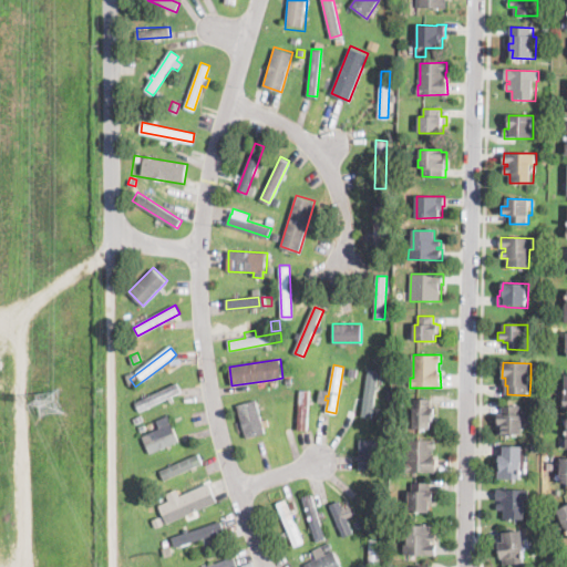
[(346,367),(357,368),(356,377),(346,374),(346,367)]
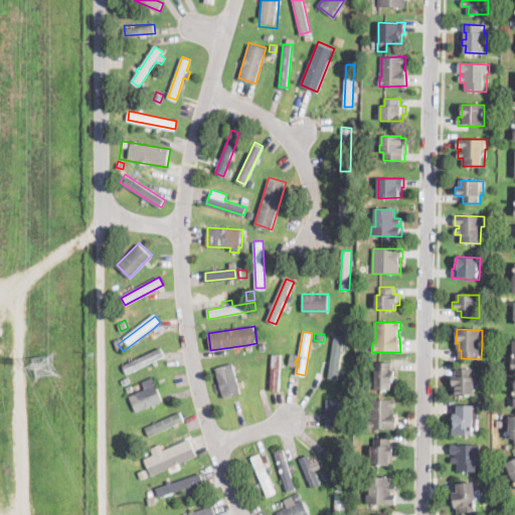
[(344,336),(337,378),(329,377),(335,335),(344,336)]
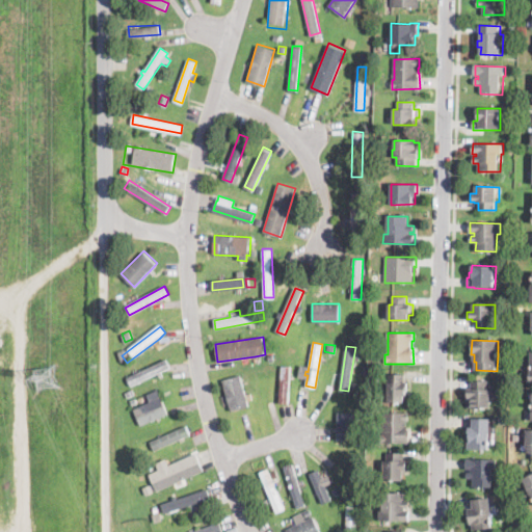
[(130,384),(127,377),(166,358),(170,366),(130,384)]
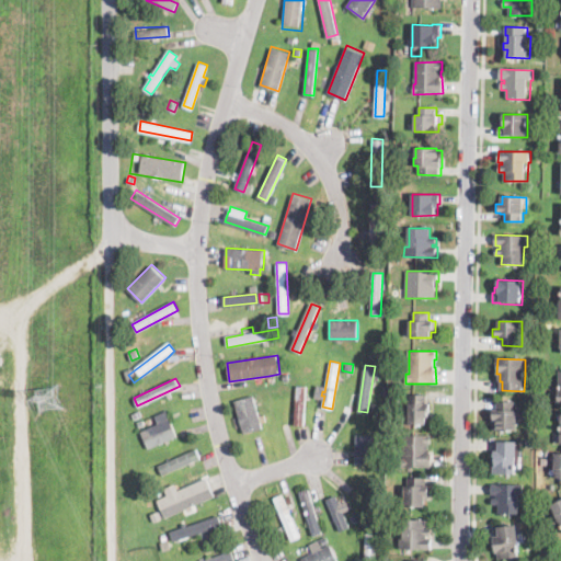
[(306,386),(304,425),(294,424),(296,385),(306,386)]
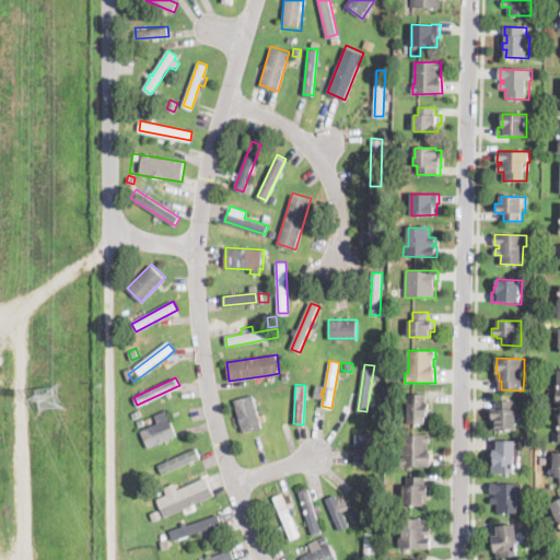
[(427,403),(431,403),(431,416),(428,416),(429,423),(403,423),(403,413),(409,413),(409,394),(426,394),(427,403)]
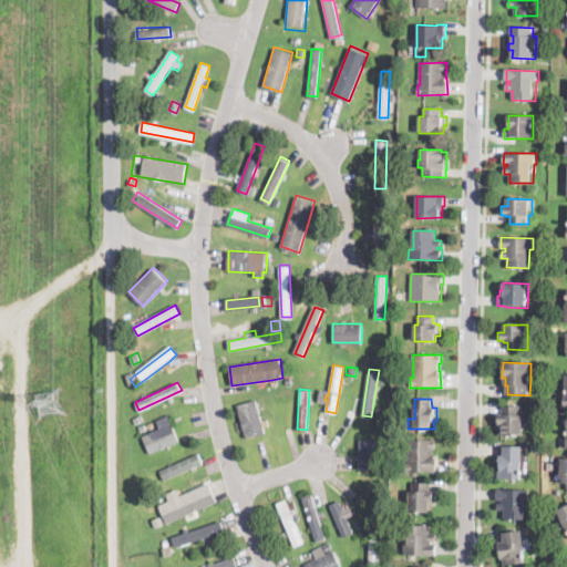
[(266,433),(247,439),(238,406),(257,401),(266,433)]
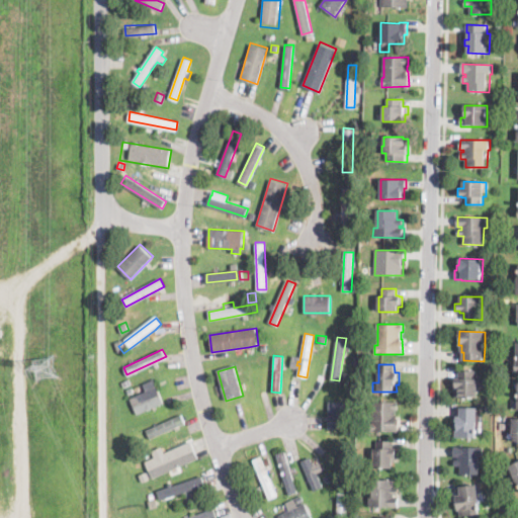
[(475,371),(475,379),(481,379),(480,398),(456,397),(456,378),(458,378),(459,370),(475,371)]
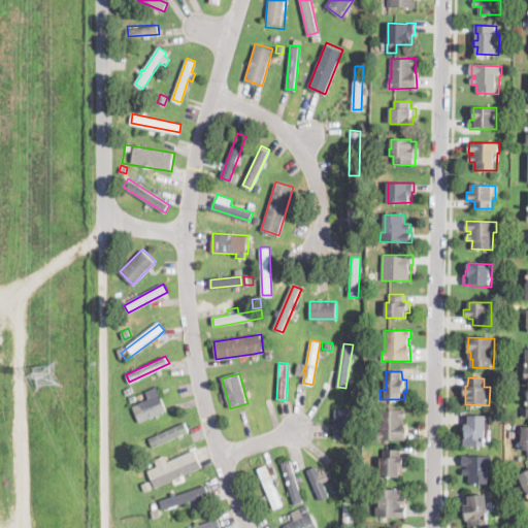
[(133,390),(126,394),(124,389),(131,386),(133,390)]
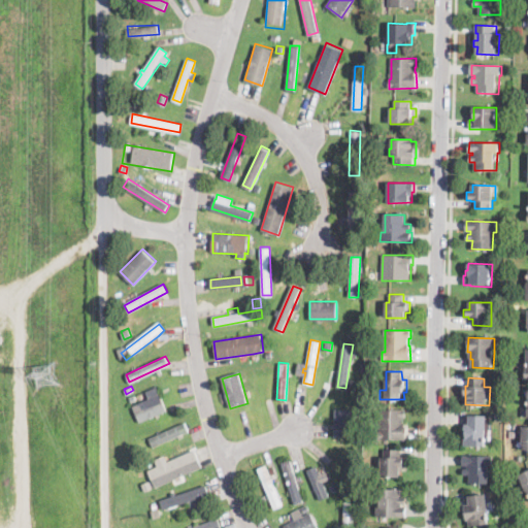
[(157,386),(167,409),(139,422),(132,405),(149,398),(145,390),(157,386)]
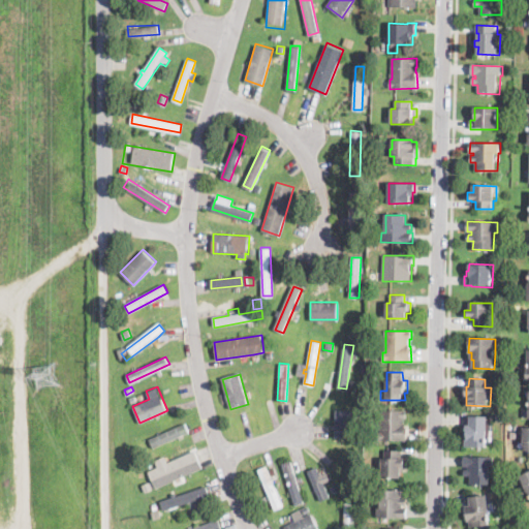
[(405,418),(405,425),(407,425),(407,441),(378,441),(378,432),(380,432),(380,410),(407,410),(407,418),(405,418)]
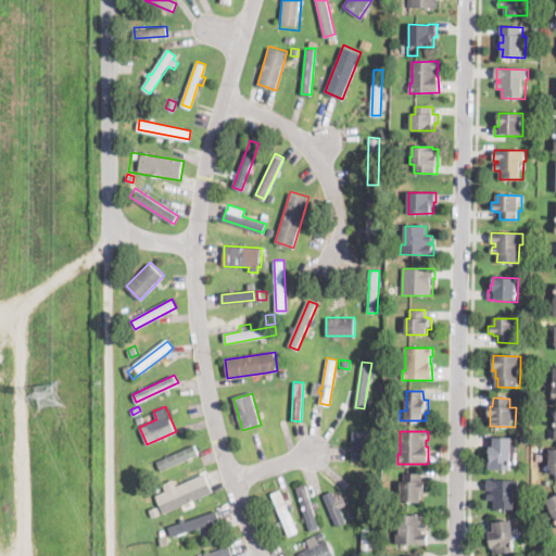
[(514,446),(514,457),(513,457),(513,469),(489,469),(489,459),(489,456),(491,456),(491,438),(514,438),(514,446)]
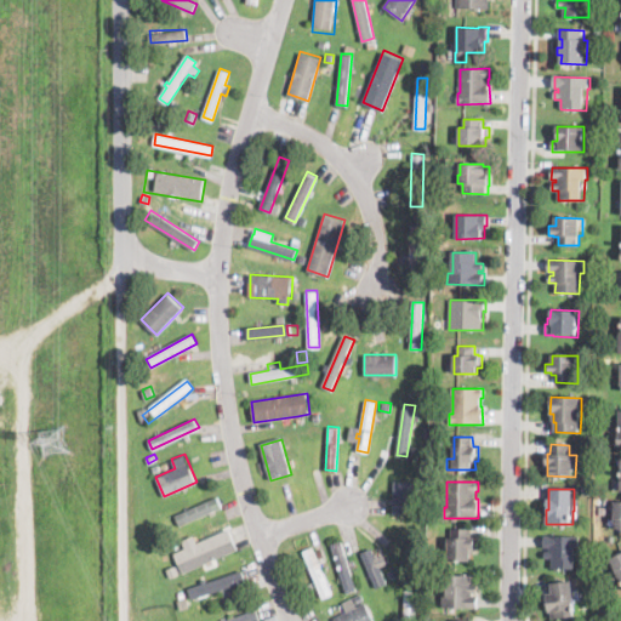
[(222,506),(180,524),(176,516),(217,496),(222,506)]
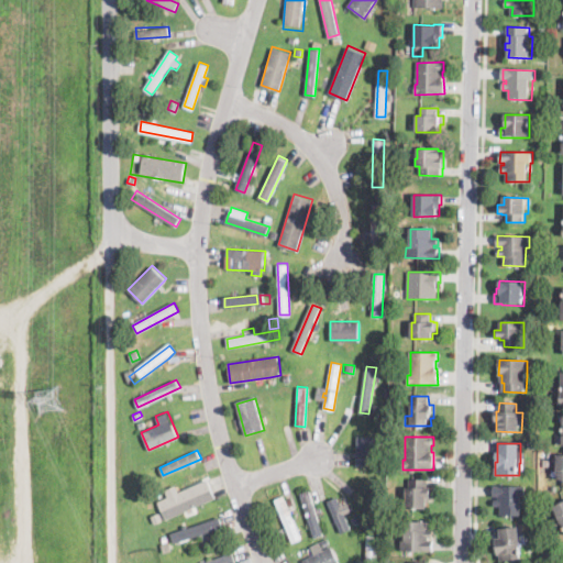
[(428,487),(428,489),(431,489),(431,497),(428,497),(428,508),(407,508),(407,488),(410,488),(410,478),(428,478),(428,487)]
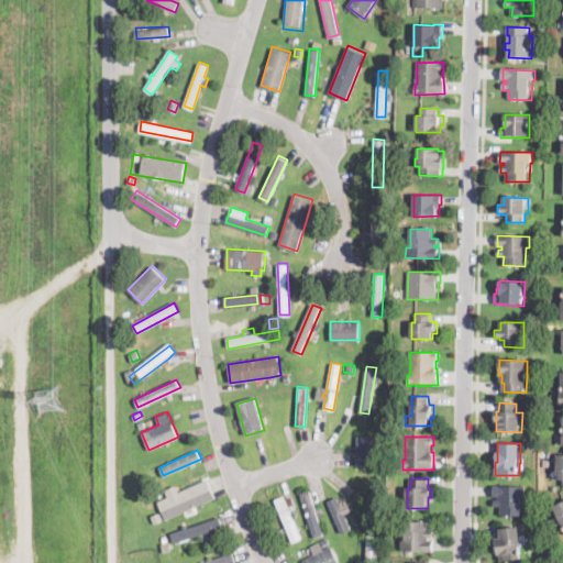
[(188,510),(166,519),(158,503),(208,481),(216,498),(188,510)]
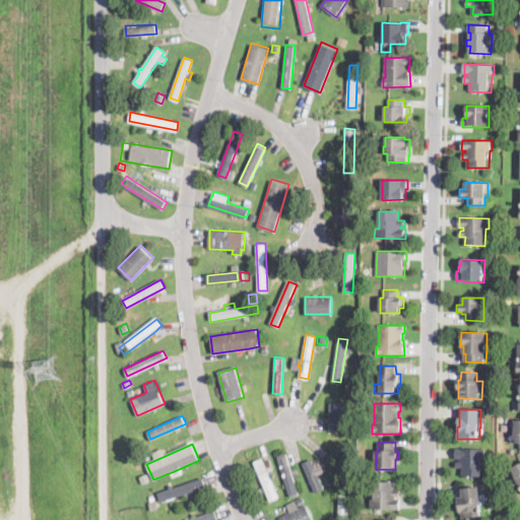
[(485,449),(485,459),(484,459),(483,477),(461,476),(462,468),(456,467),(457,462),(460,462),(460,459),(455,459),(456,447),(485,449)]
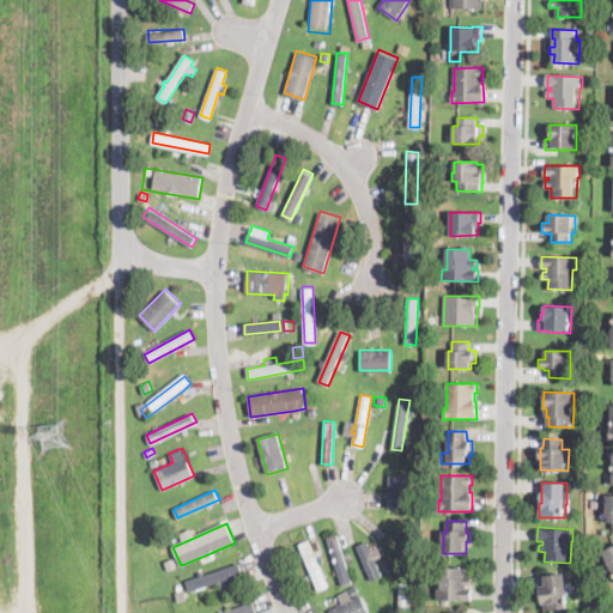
[(351,582),(341,584),(328,540),(338,536),(351,582)]
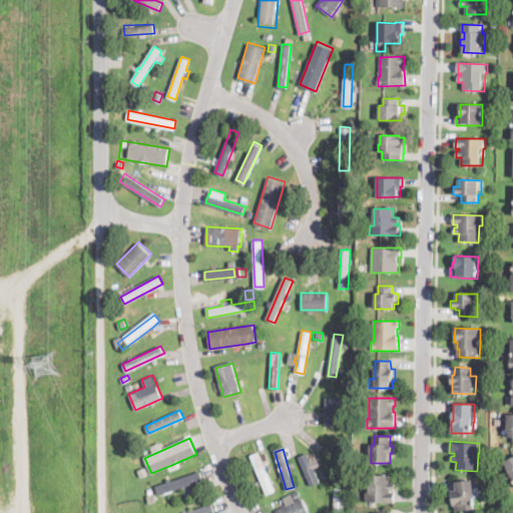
[(274,491),(267,494),(250,455),(257,453),(258,453),(274,491)]
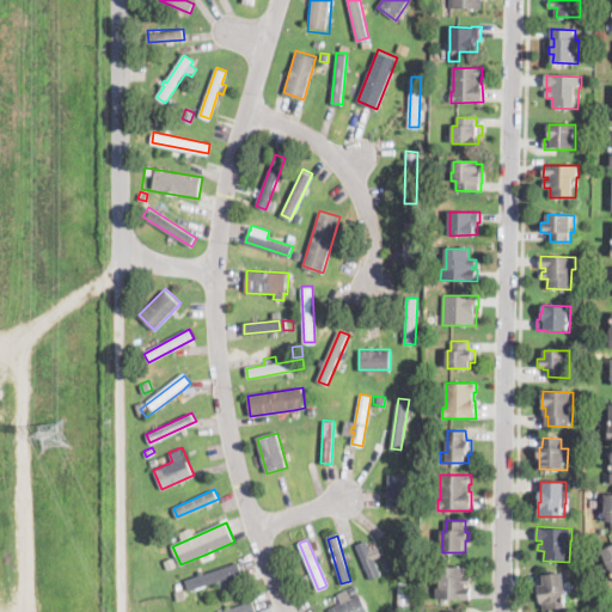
[(379,574),(371,577),(356,545),(365,542),(379,574)]
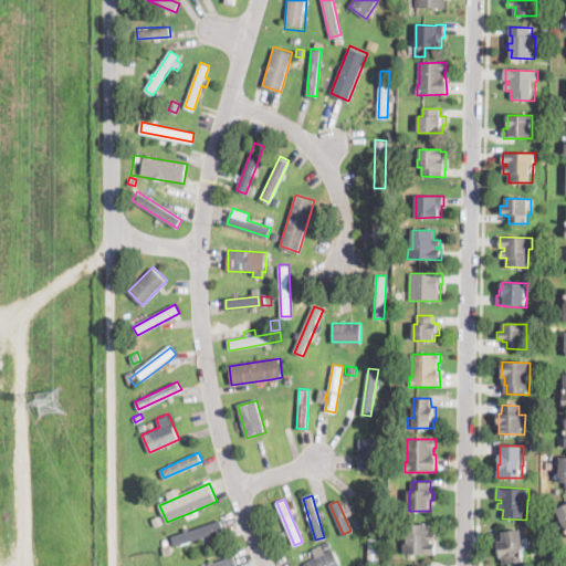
[(565,526),(559,528),(556,521),(561,519),(557,509),(565,504),(565,526)]
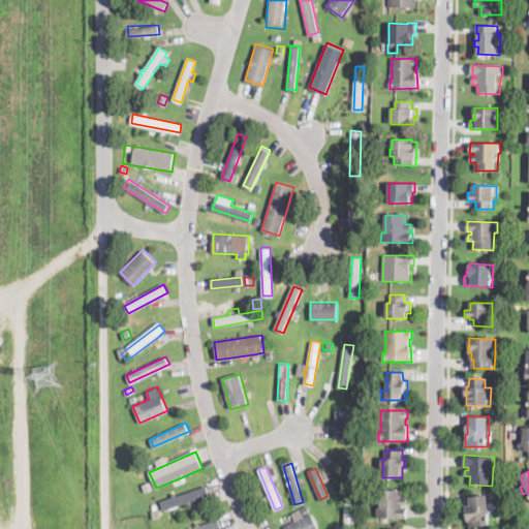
[(163,509),(160,500),(206,485),(209,494),(163,509)]
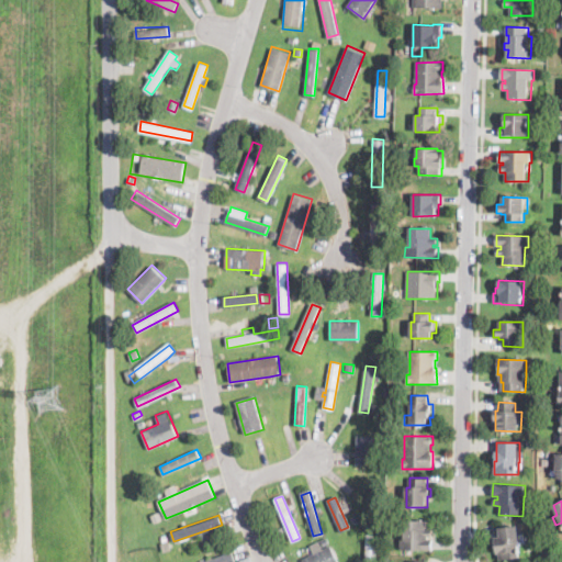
[(433,532),(433,541),(431,551),(401,550),(402,538),(406,539),(407,520),(426,520),(426,529),(433,530),(433,532)]
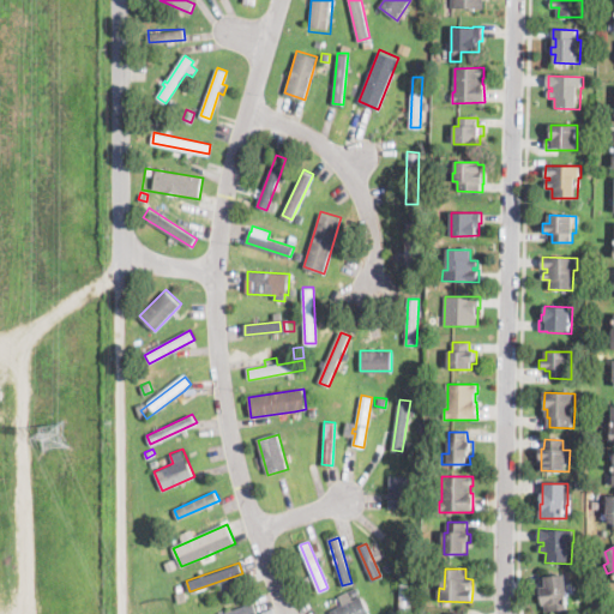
[(567,609),(542,612),(541,588),(542,588),(541,577),(560,576),(567,575),(570,596),(567,596),(569,609),(567,609)]
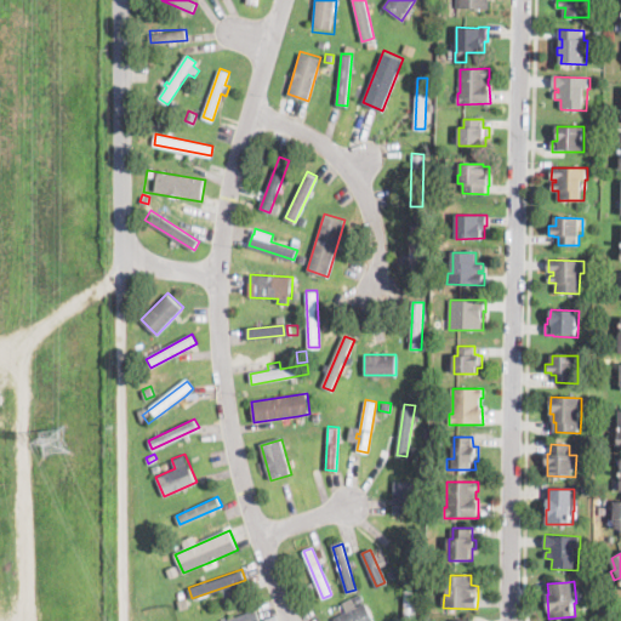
[(414,590),(412,620),(403,620),(405,590),(414,590)]
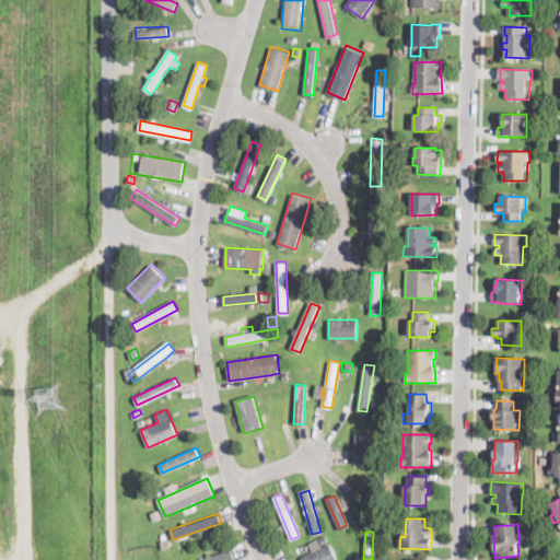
[(328,541),(323,545),(319,539),(326,536),(328,541)]
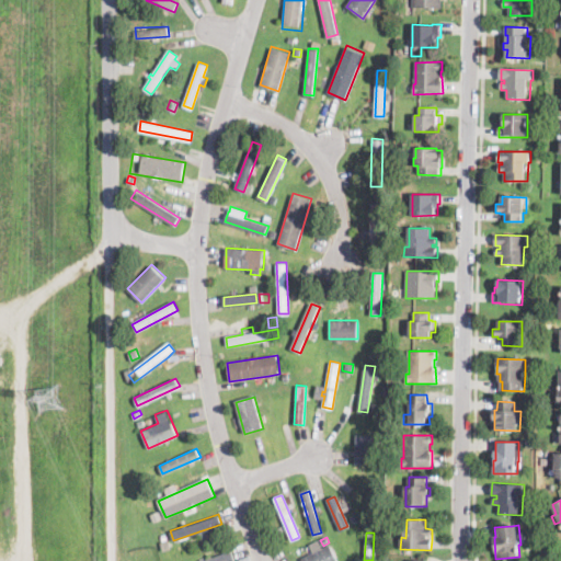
[(171,547),(162,549),(161,541),(169,539),(171,547)]
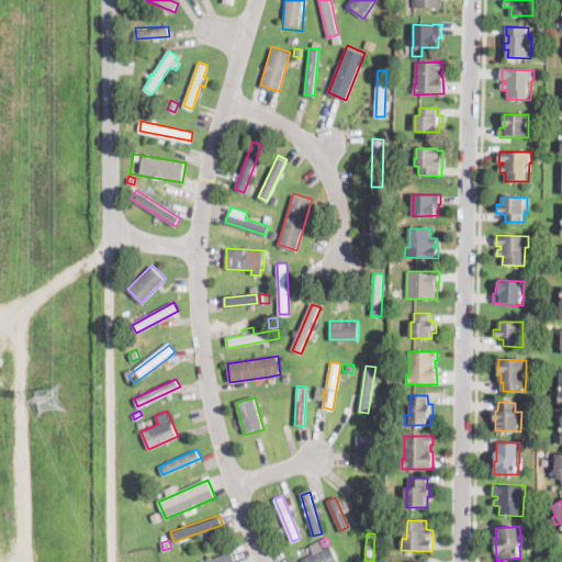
[(338,561),(303,561),(330,547),(338,561)]
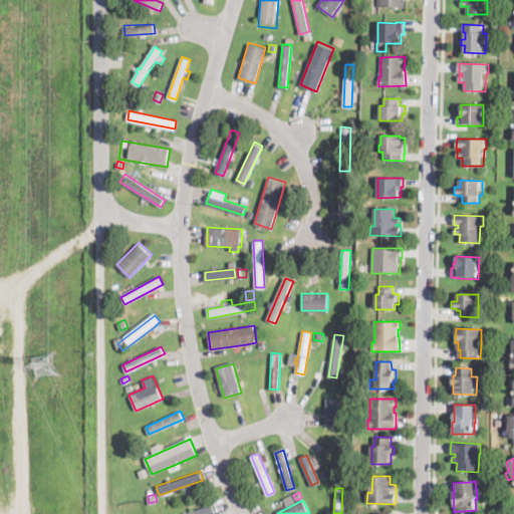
[(214,513),(185,513),(211,505),(214,513)]
